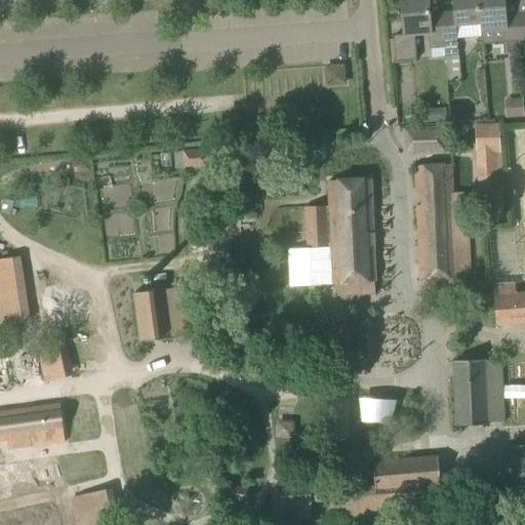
[(431,33),(432,48),(444,47),(442,12),(431,13),(429,0),(402,0),(405,35),(395,35),(397,62),(417,59),(415,34),(431,33)]
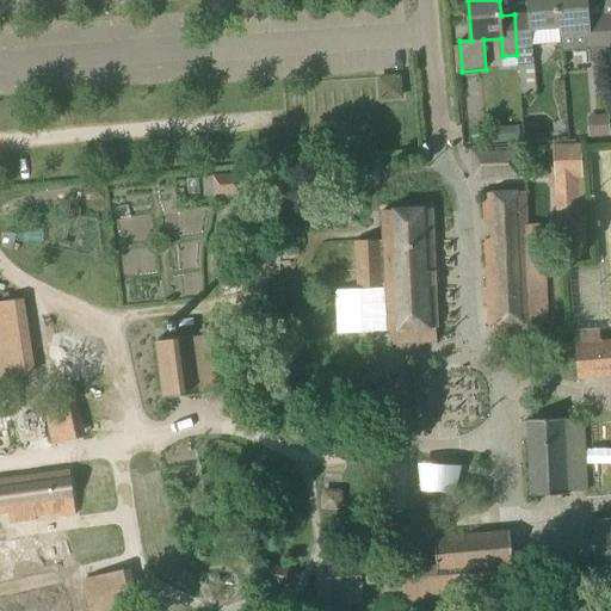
[(517,55),(518,66),(534,65),(532,44),(560,42),(562,42),(559,0),(528,0),(529,13),(514,14),(517,55)]
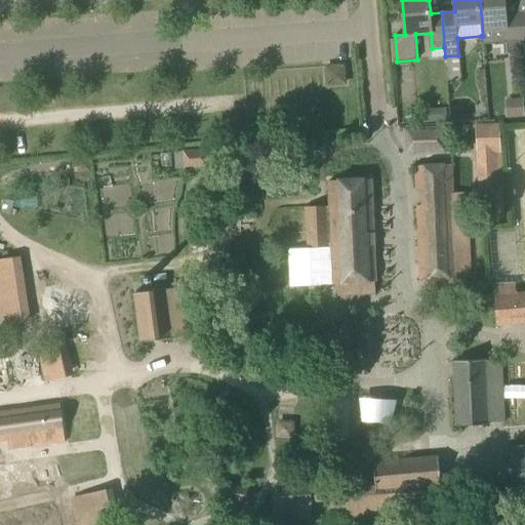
[(480,0),(483,36),(481,36),(482,44),(506,42),(507,53),(521,52),(520,40),(522,39),(520,13),(519,13),(507,14),(506,0),(480,0)]
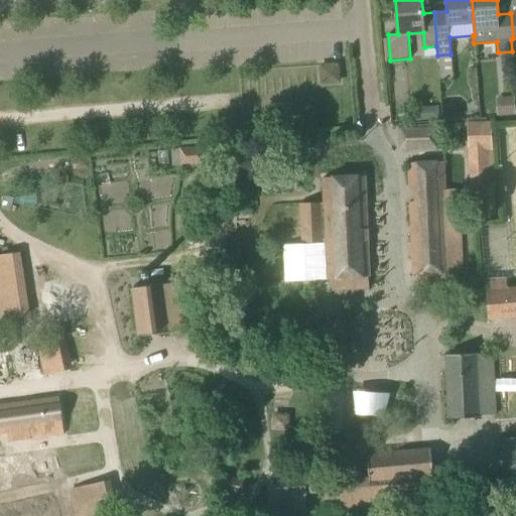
[(436,46),(424,47),(425,56),(437,55),(436,46)]
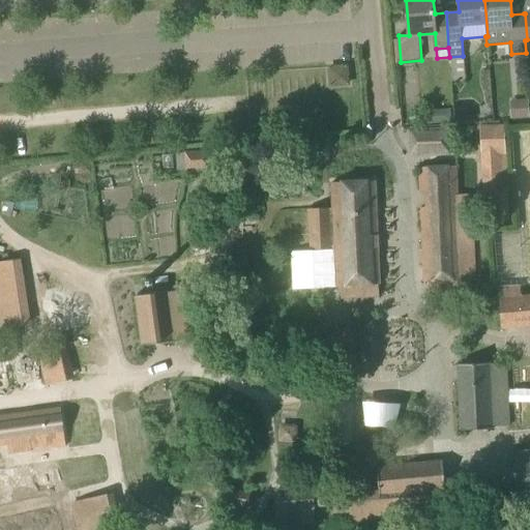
[(463,56),(449,57),(451,83),(465,82),(463,56)]
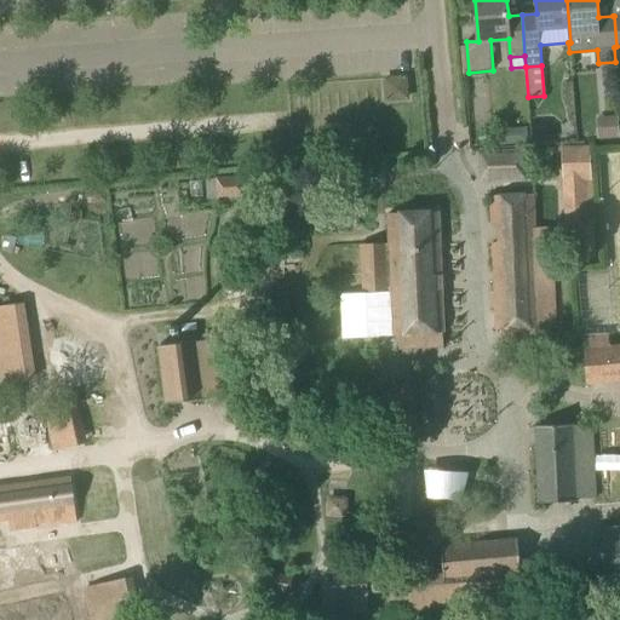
[(406,78),(382,78),(384,101),(406,99),(406,78)]
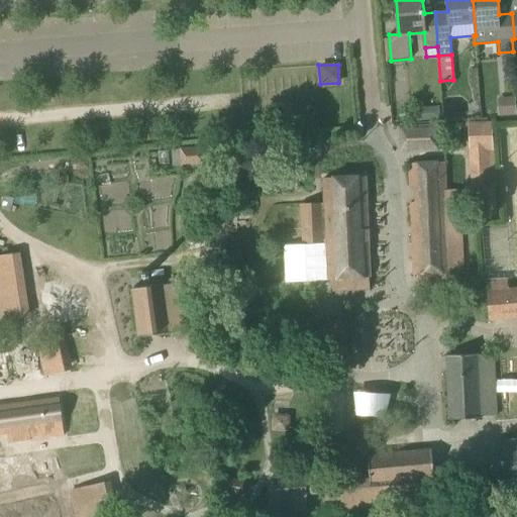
[(440,105),(428,106),(429,120),(441,119),(440,105)]
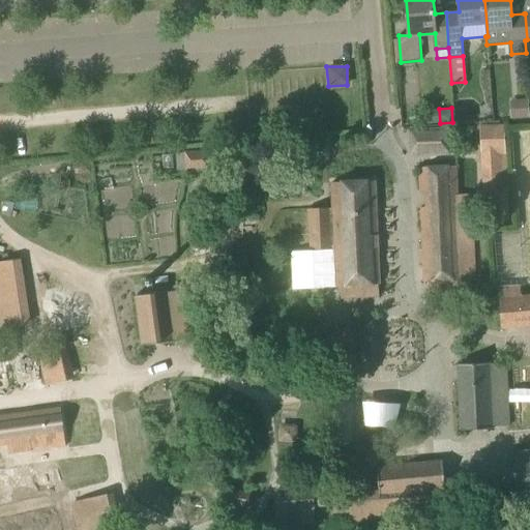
[(499,149),(498,125),(479,126),(480,150),(499,149)]
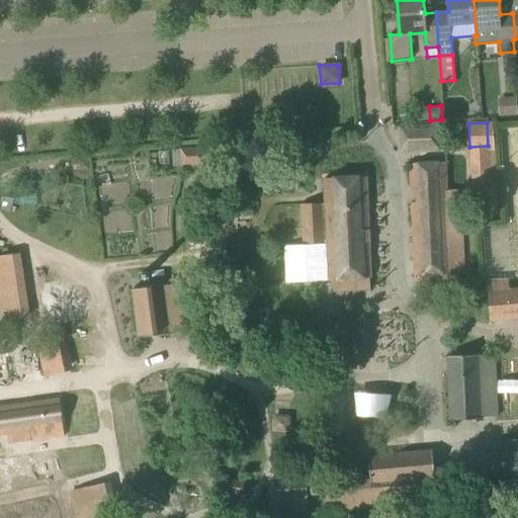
[(439,126),(401,128),(401,144),(439,142),(439,126)]
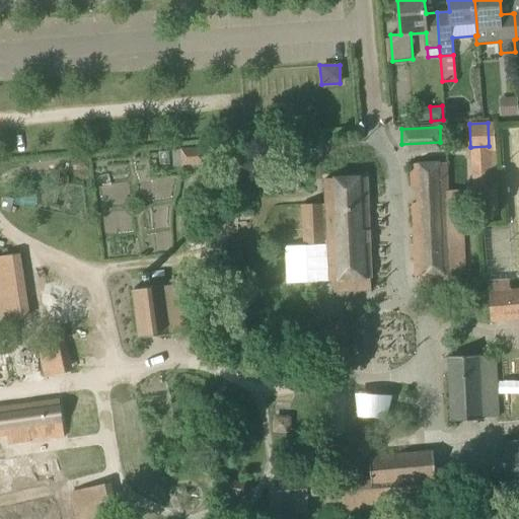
[(447,191),(446,162),(411,164),(412,188),(418,189),(418,202),(413,203),(416,276),(423,276),(423,290),(449,289),(448,274),(451,273),(464,273),(460,190),(447,191)]
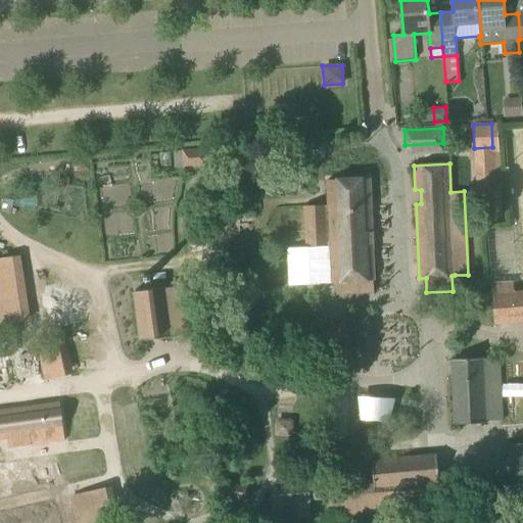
[(328,181),(329,207),(326,207),(325,205),(306,206),(308,247),(327,246),(327,243),(331,242),(333,282),(336,281),(336,288),(354,287),(354,281),(374,280),(369,179),(328,181)]
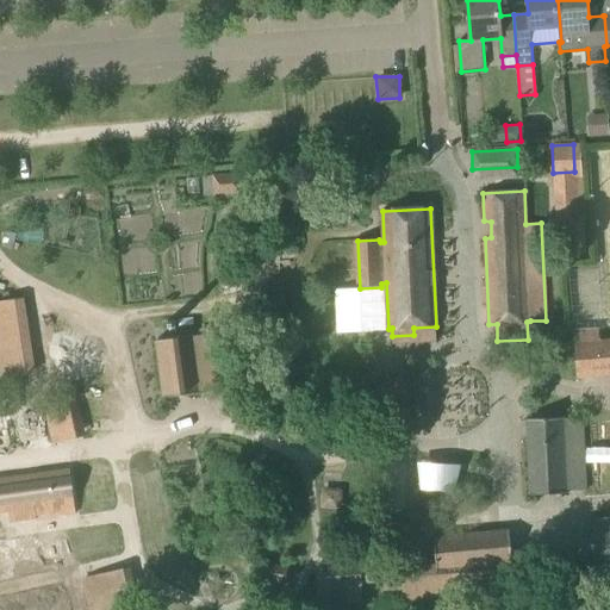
[(579,216),(554,217),(555,251),(580,250),(579,216)]
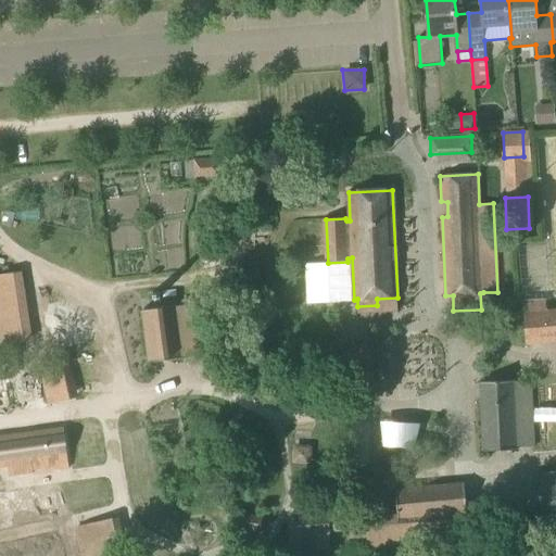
[(23,272),(0,274),(0,344),(33,340),(23,272)]
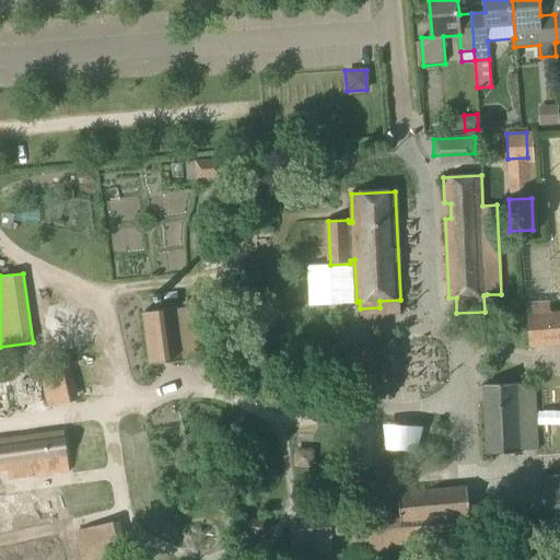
[(559,345),(559,311),(550,312),(549,301),(526,303),(529,347),(559,345)]
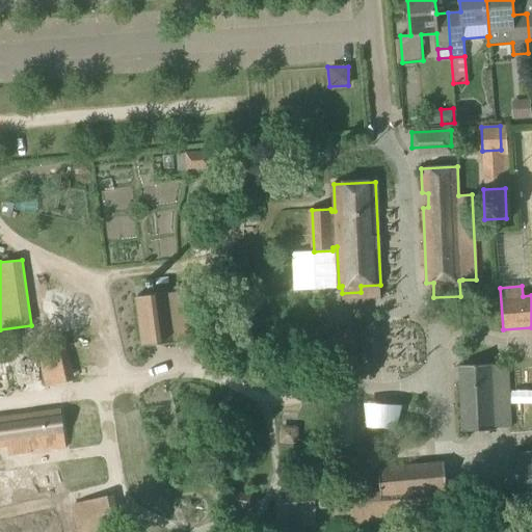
[(69,291),(57,298),(51,287),(31,298),(46,321),(57,315),(61,322),(80,311),(69,291)]
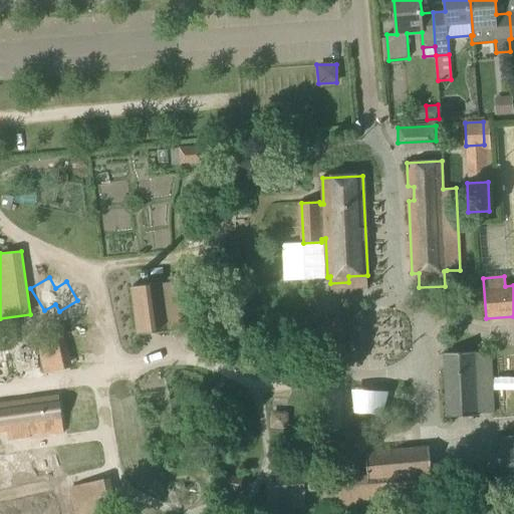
[(176,281),(162,283),(132,286),(139,334),(168,330),(182,328),(176,281)]
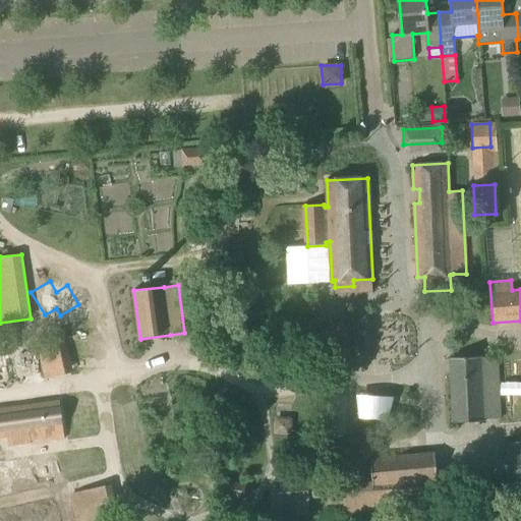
[(36,339),(48,393),(74,387),(62,333),(36,339)]
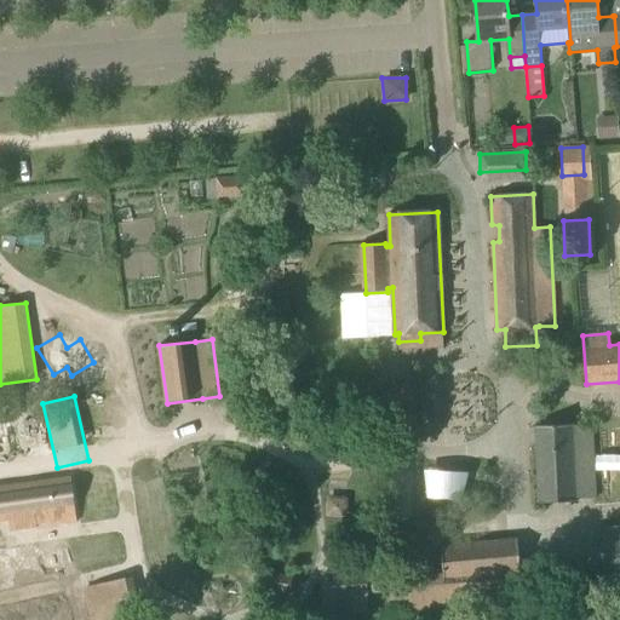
[(7,422),(0,422),(0,457),(12,454),(7,422)]
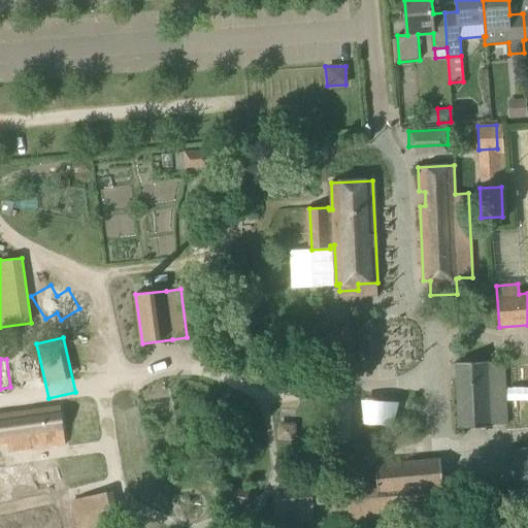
[(504,360),(489,361),(456,362),(459,428),(507,426),(504,360)]
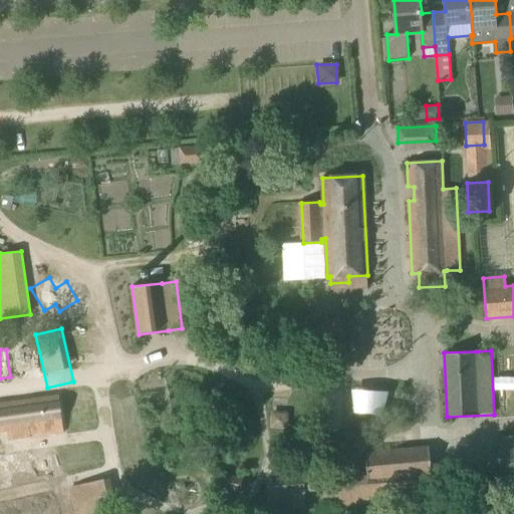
[(351,389),(350,413),(381,415),(382,390),(351,389)]
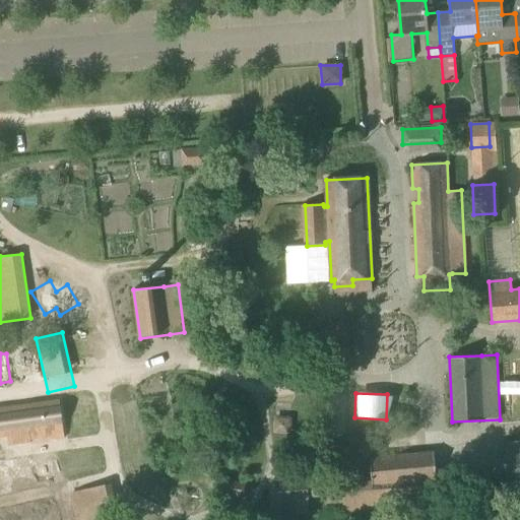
[(25,429),(45,427),(46,436),(60,434),(55,396),(0,403),(0,432),(3,432),(4,441),(26,438),(25,429)]
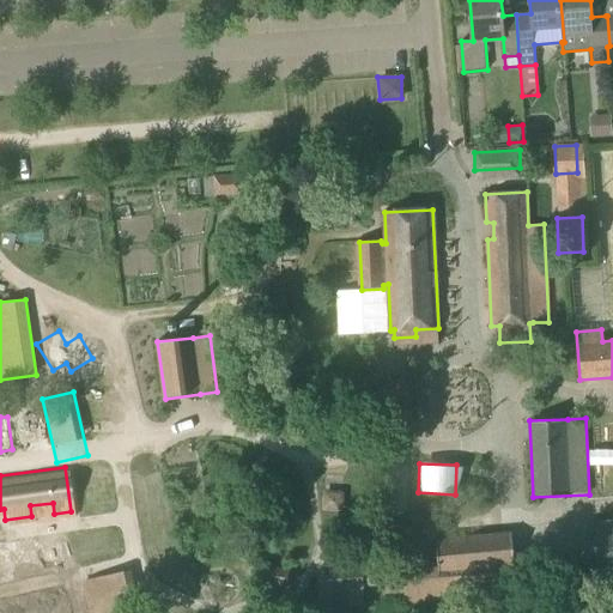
[(612,520),(595,522),(599,565),(600,575),(612,574),(612,520)]
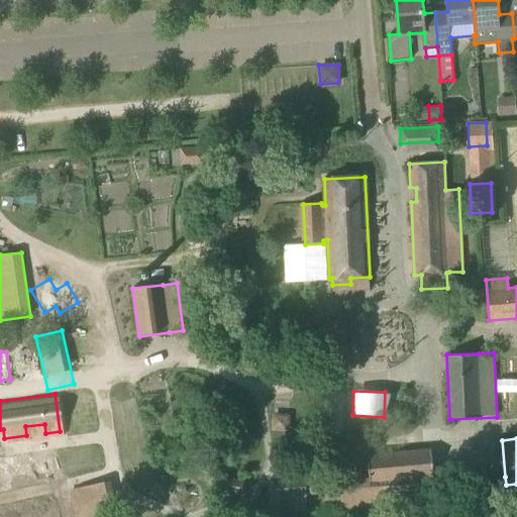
[(335,468),(336,476),(321,478),(323,510),(339,509),(339,513),(374,510),(373,505),(421,501),(420,493),(436,491),(434,476),(432,449),(419,450),(368,455),(370,475),(353,476),(352,467),(335,468)]
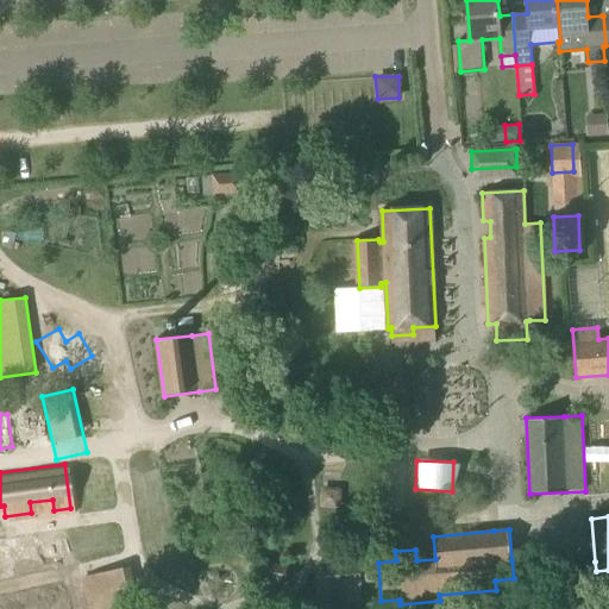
[(265,564),(263,578),(262,579),(263,581),(264,579),(284,583),(286,583),(288,565),(287,565),(287,566),(267,563),(265,562),(264,563),(265,564)]
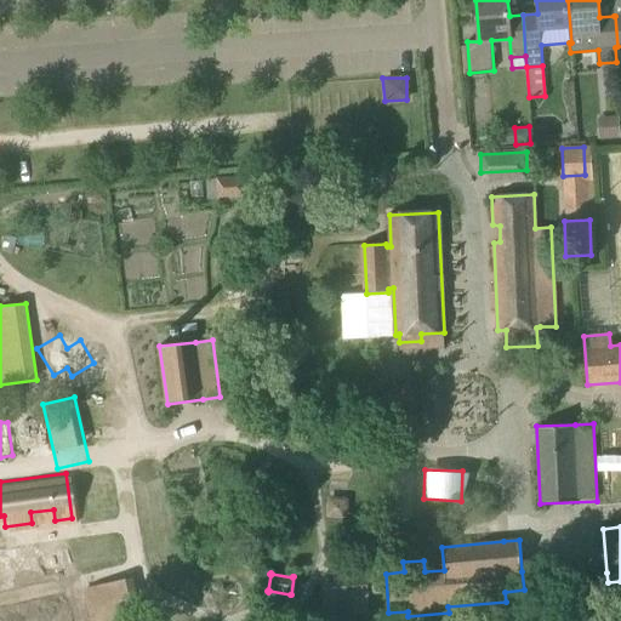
[(339,614),(370,611),(368,576),(335,579),(339,614)]
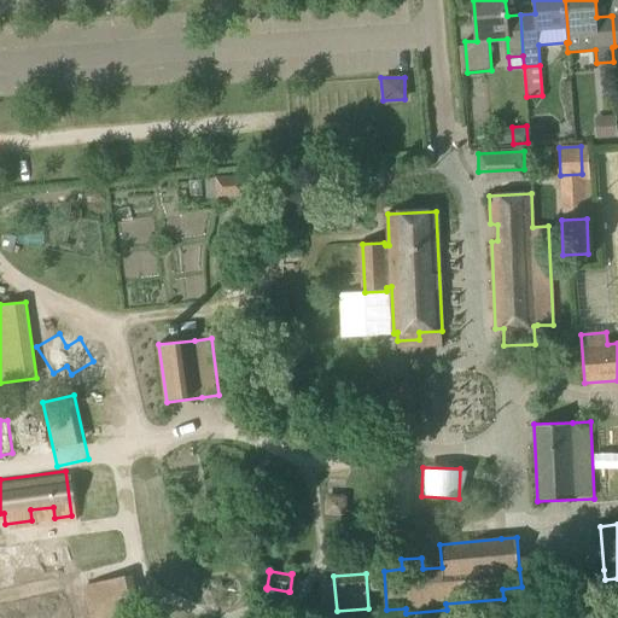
[(143,617),(134,575),(82,586),(88,617),(143,617)]
